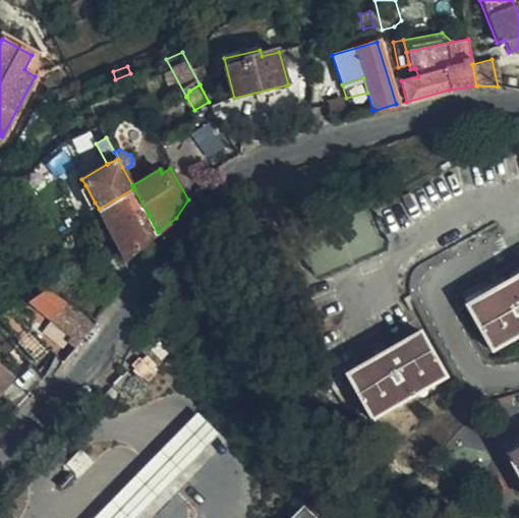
[(95,203),(85,185),(79,188),(89,207),(95,203)]
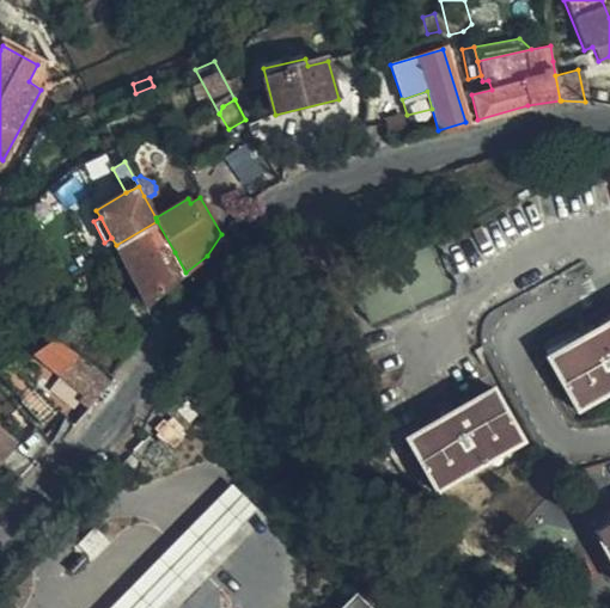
[(117,247),(133,277),(152,266),(175,252),(157,221),(116,245),(117,247)]
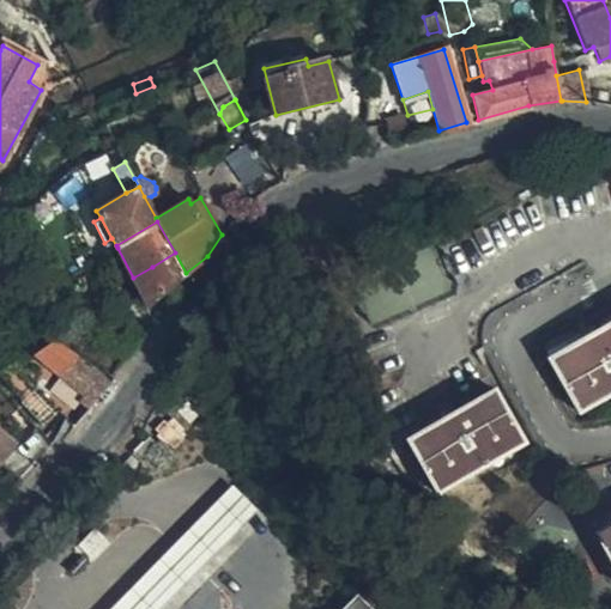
[(165,290),(186,273),(175,253),(152,267),(165,290)]
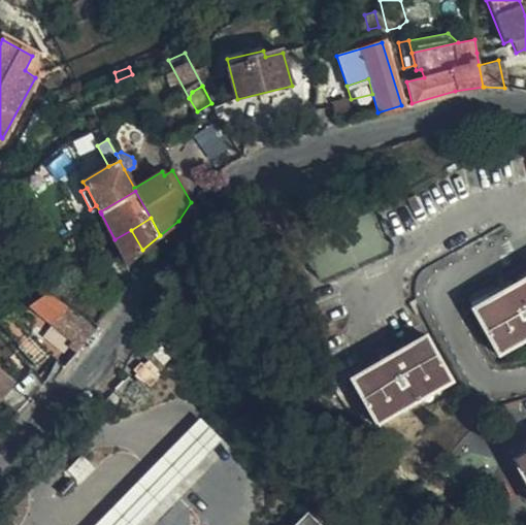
[(114,239),(127,262),(142,250),(131,230),(114,239)]
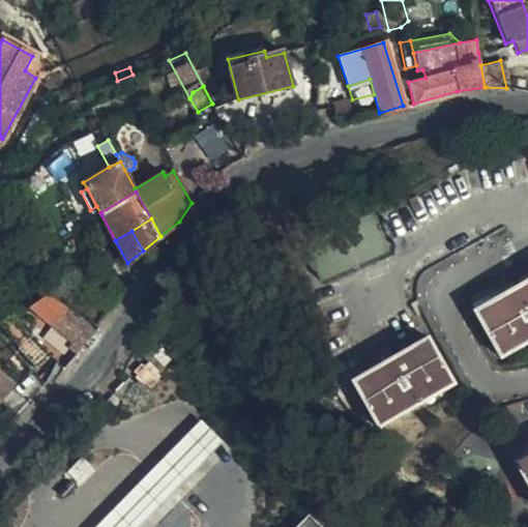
[(527,339),(527,279),(474,310),(499,355),(527,339)]
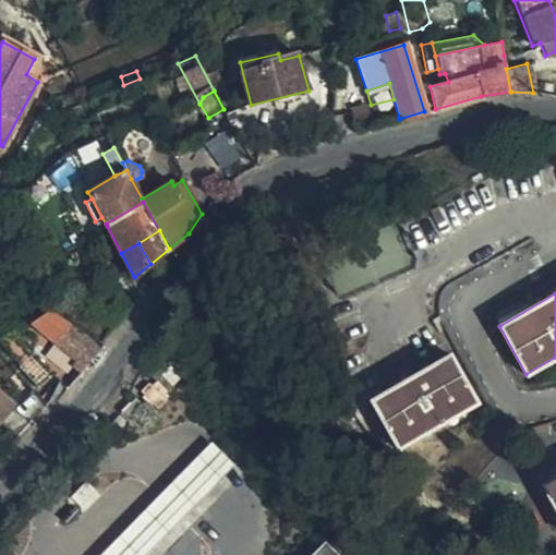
[(96,351),(98,349),(88,339),(48,312),(29,323),(53,341),(84,365),(96,351)]
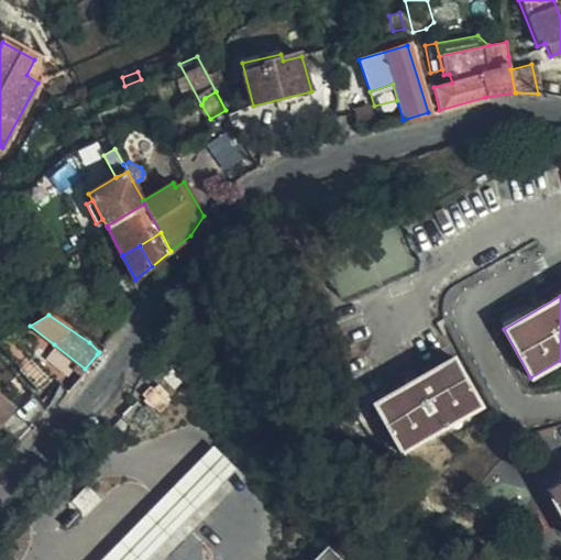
[(51,377),(7,329),(1,332),(0,333),(0,347),(37,387),(51,377)]
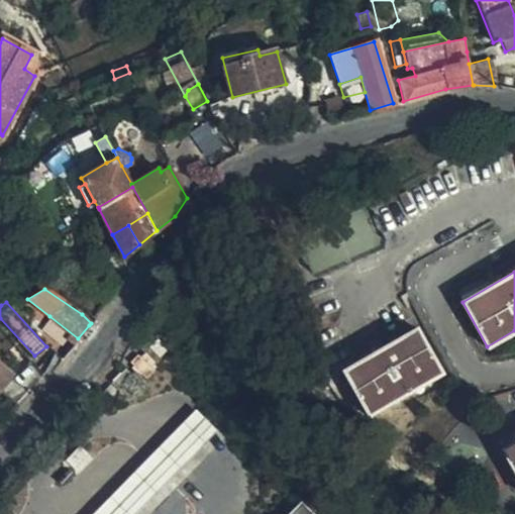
[(74,343),(78,338),(49,316),(44,321),(74,343)]
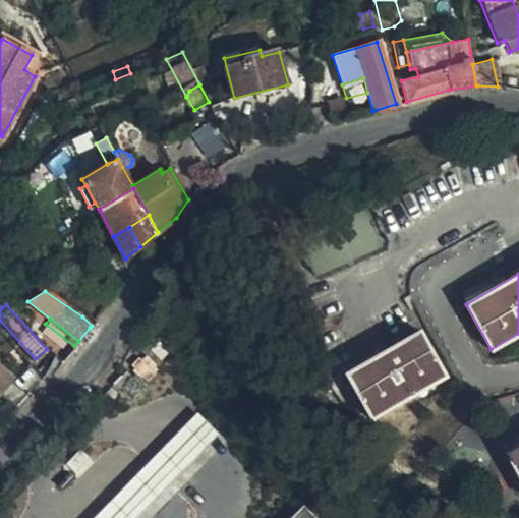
[(368,420),(445,377),(418,330),(343,373),(368,420)]
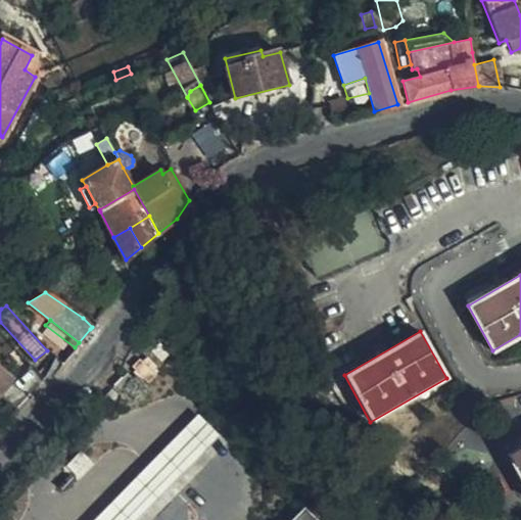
[(130,367),(147,384),(156,374),(153,371),(156,367),(146,356),(142,361),(139,358),(130,367)]
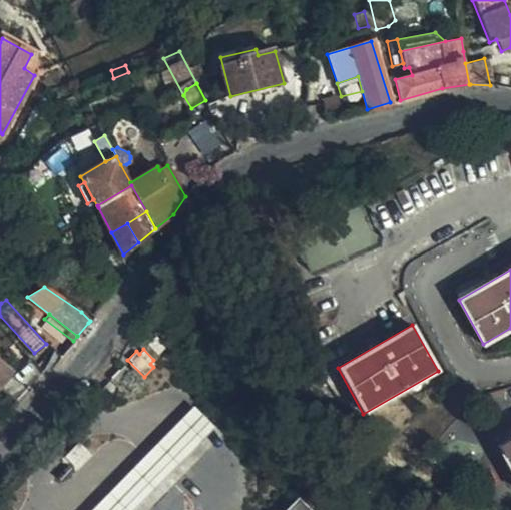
[(0,396),(10,408),(44,373),(29,357),(11,371),(0,358),(0,396)]
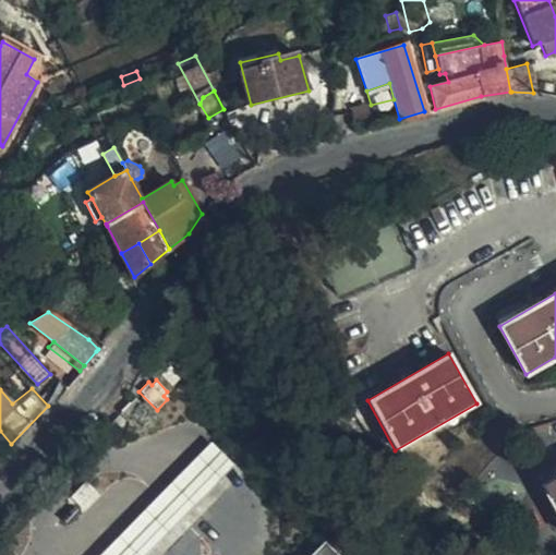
[(143,409),(134,399),(121,413),(130,422),(143,409)]
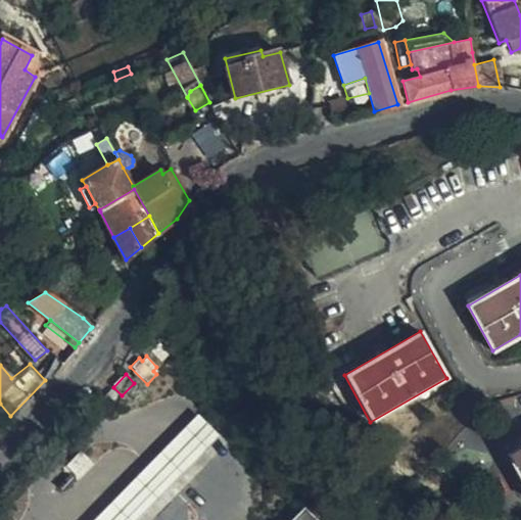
[(119,395),(111,388),(106,394),(112,402),(119,395)]
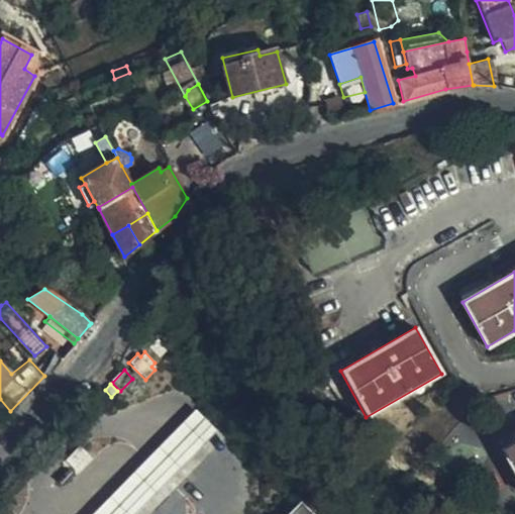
[(134,513),(219,429),(197,408),(98,508),(92,513),(134,513)]
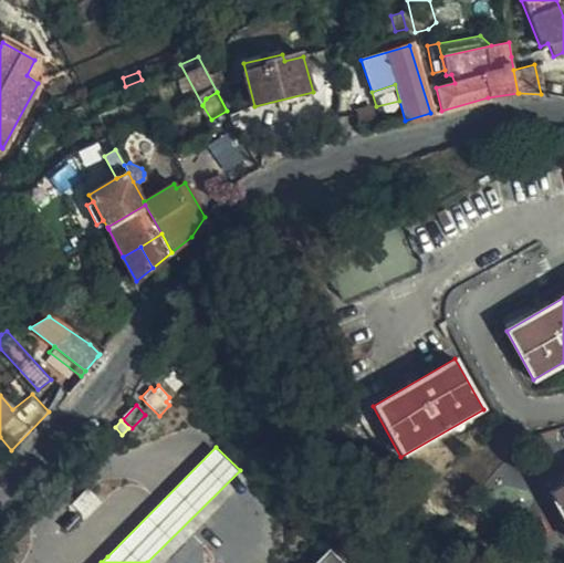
[(563,519),(563,481),(547,491),(563,519)]
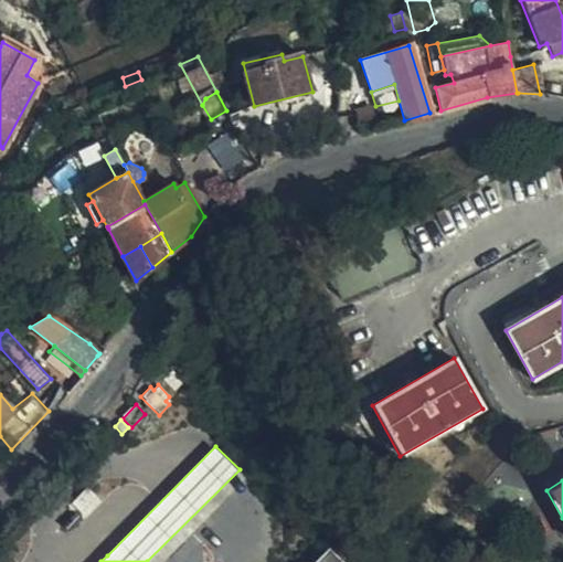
[(72,502),(81,511),(95,497),(85,488),(72,502)]
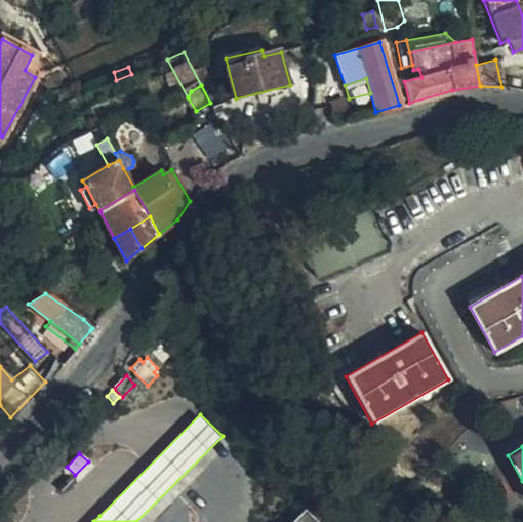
[(317,521),(304,509),(290,521),(317,521)]
